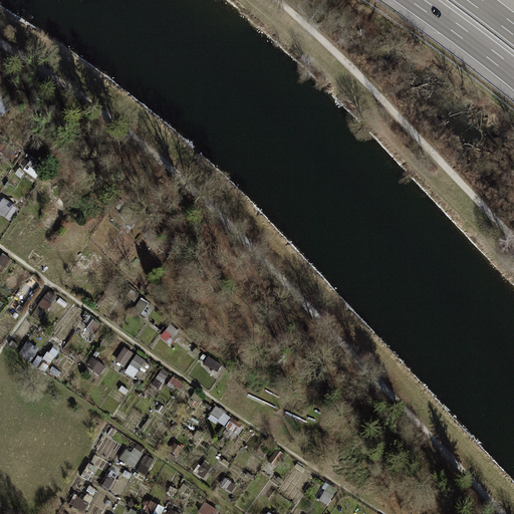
[(4,199),(0,206),(0,213),(12,220),(19,207),(4,199)]
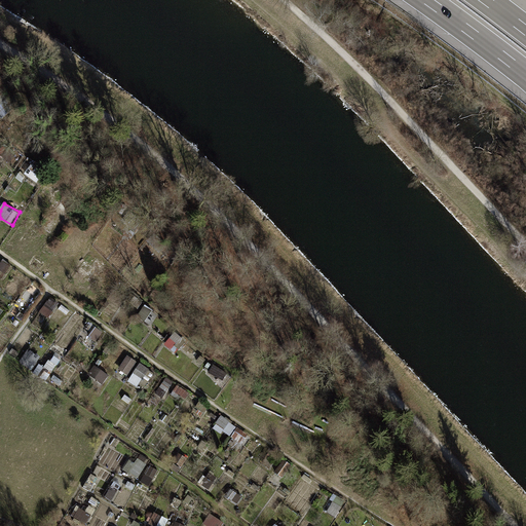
[(51,223),(60,228),(67,215),(59,211),(51,223)]
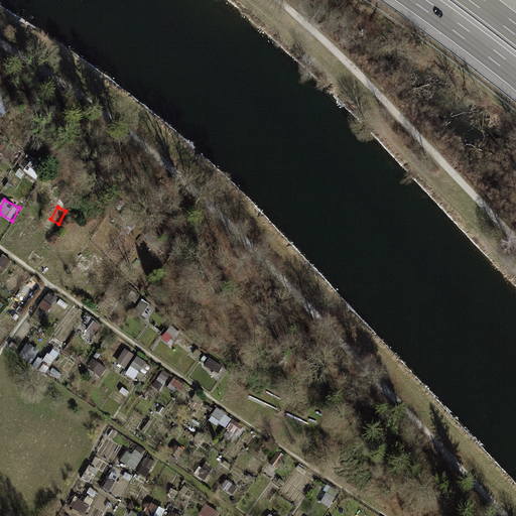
[(136,310),(150,319),(157,308),(143,299),(136,310)]
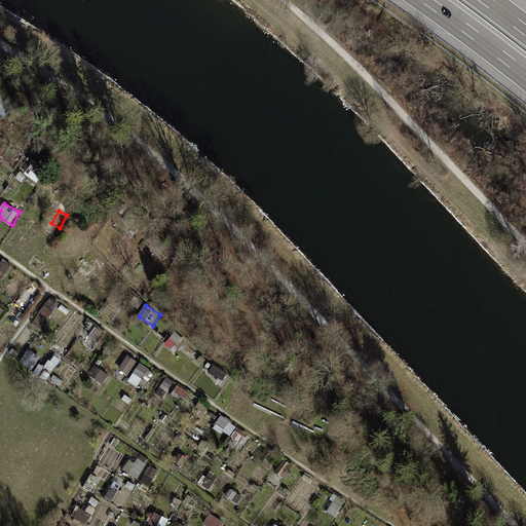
[(95,348),(104,331),(88,324),(80,341),(95,348)]
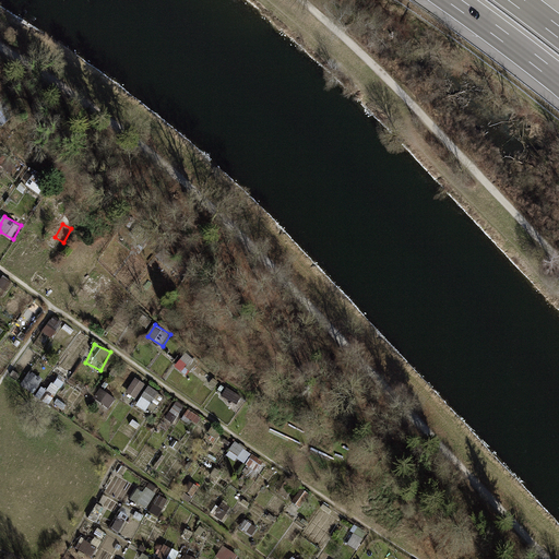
[(186,354),(178,368),(191,375),(199,361),(186,354)]
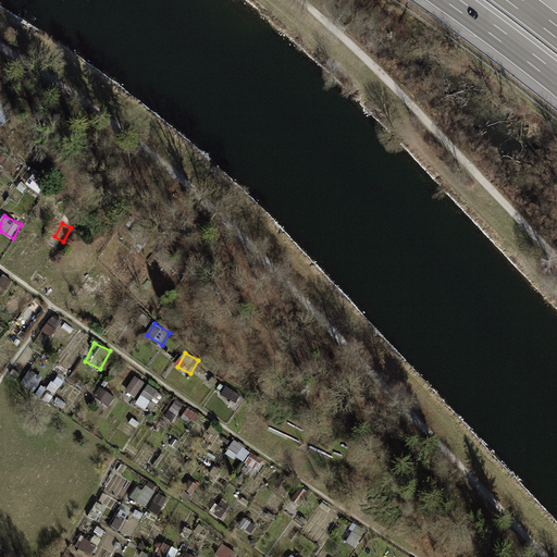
[(23,384),(35,390),(40,379),(28,373),(23,384)]
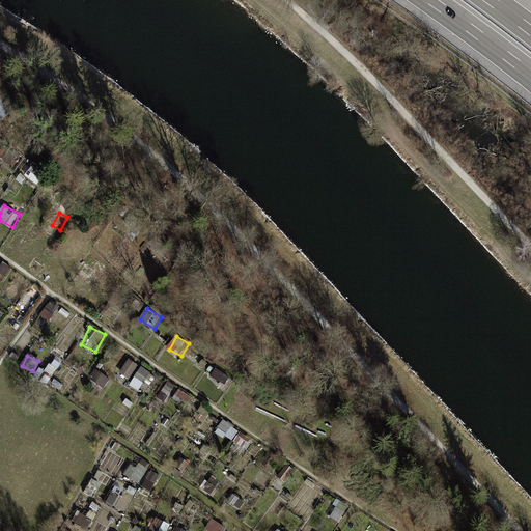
[(55,375),(63,359),(56,356),(48,371),(55,375)]
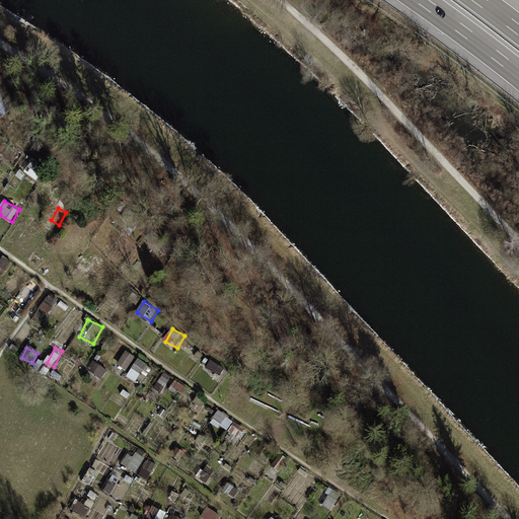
[(127,371),(136,356),(127,351),(118,366),(127,371)]
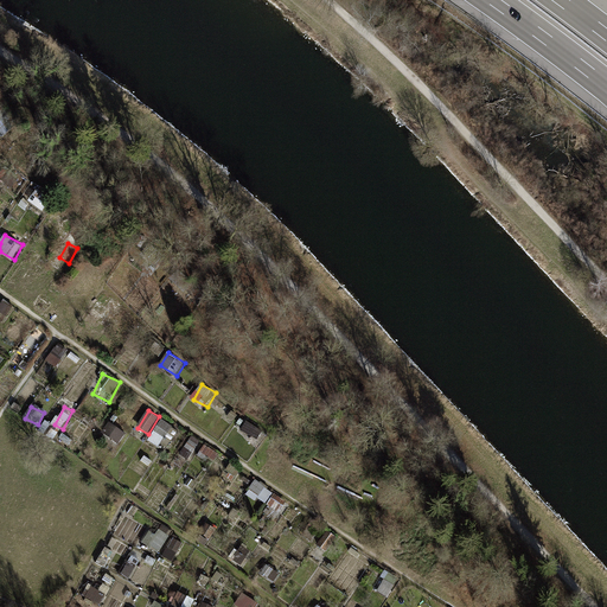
[(164,420),(151,439),(166,449),(180,430),(164,420)]
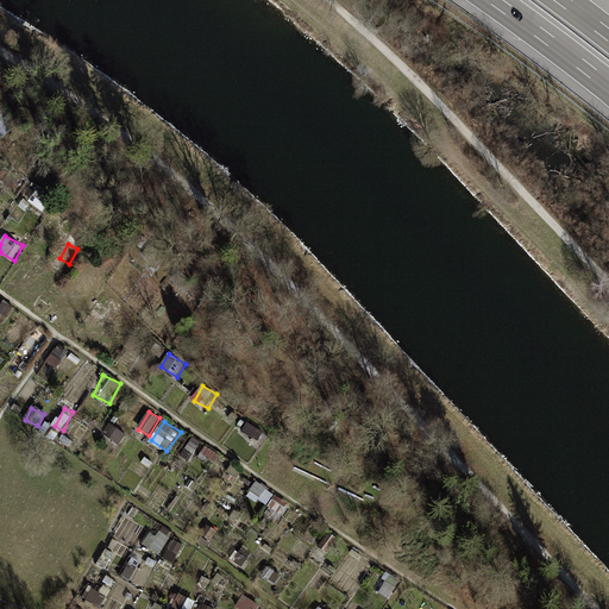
[(249,424),(243,432),(263,444),(269,435),(249,424)]
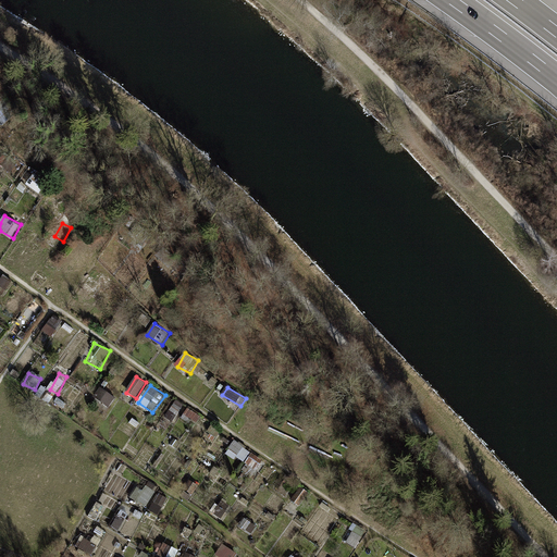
[(110,406),(115,397),(102,388),(97,397),(110,406)]
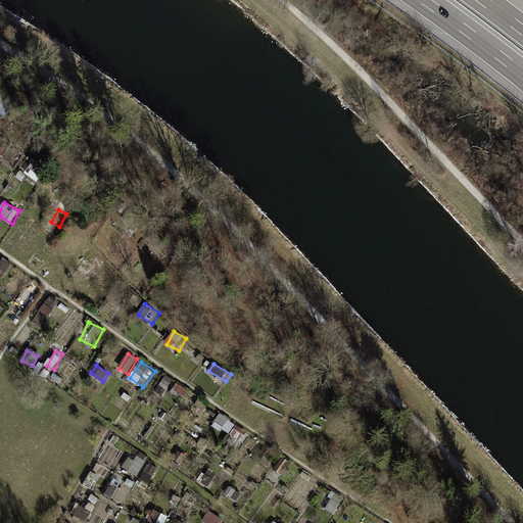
[(214,425),(230,435),(237,424),(221,414),(214,425)]
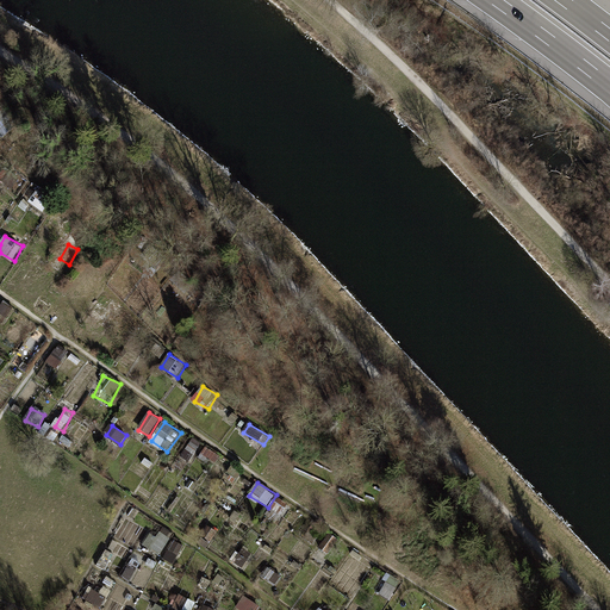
[(277,496),(266,514),(279,522),(290,504),(277,496)]
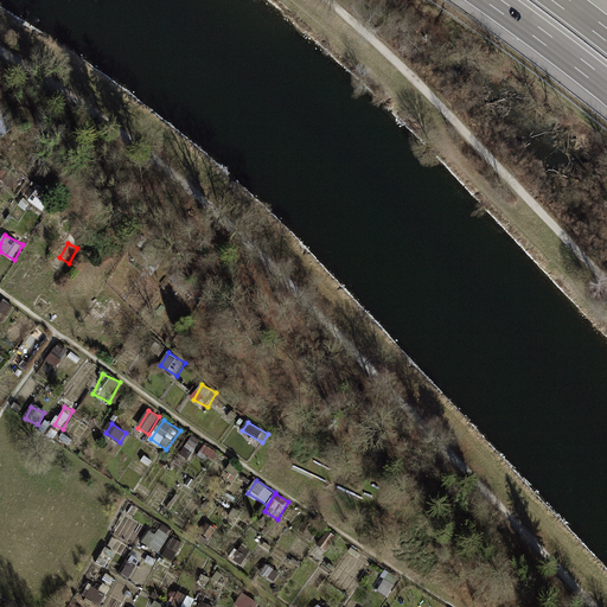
[(161,553),(168,538),(151,529),(144,543),(161,553)]
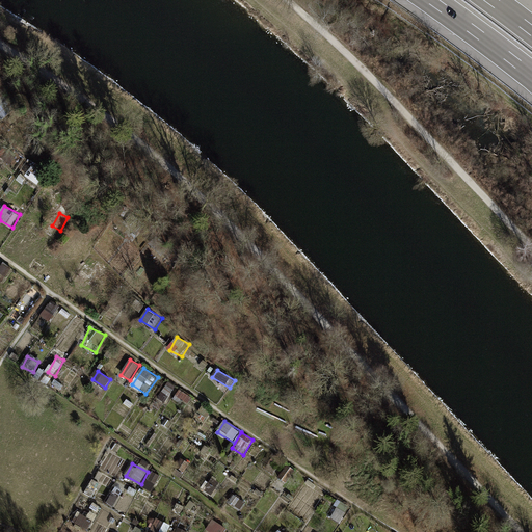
[(289,483),(294,469),(286,466),(281,480),(289,483)]
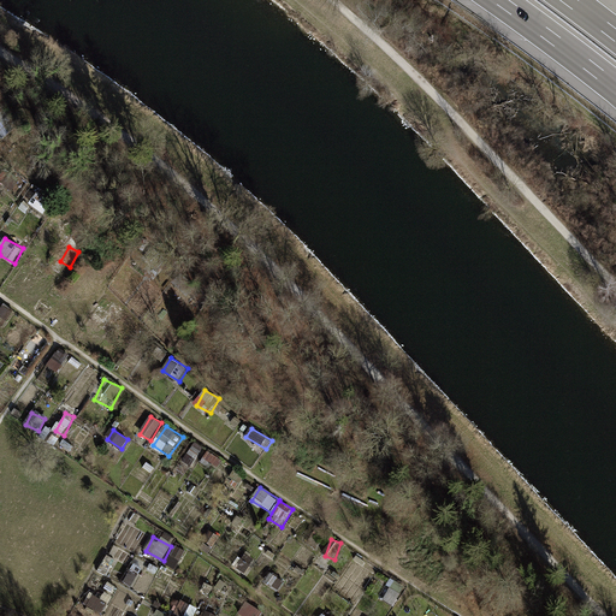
[(177,570),(187,550),(173,544),(164,563),(177,570)]
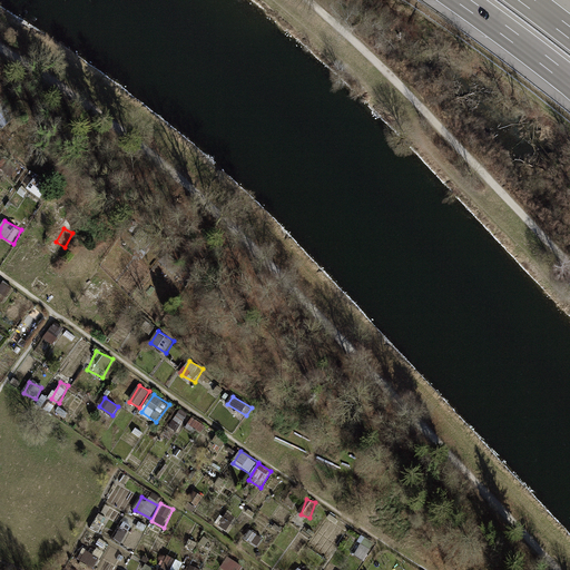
[(367,538),(356,554),(365,560),(376,543),(367,538)]
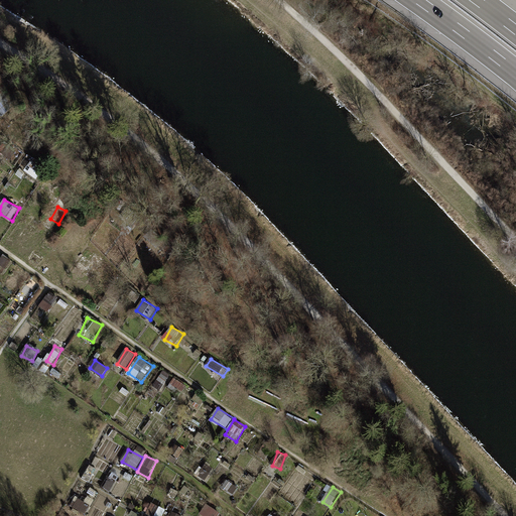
[(87,514),(91,506),(79,499),(74,507),(87,514)]
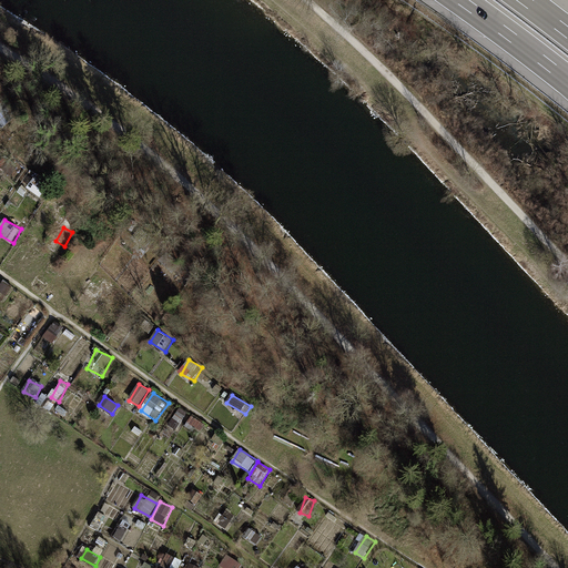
[(165,567),(179,567),(183,561),(168,554),(162,566),(165,567)]
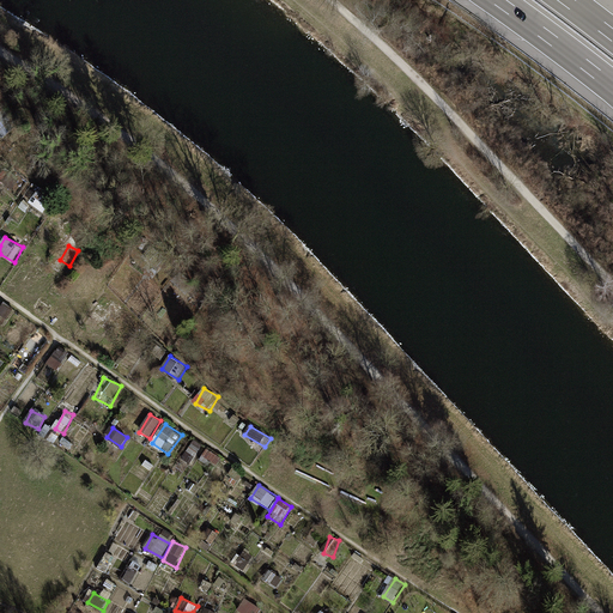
[(240,612),(260,612),(262,610),(247,600),(240,612)]
